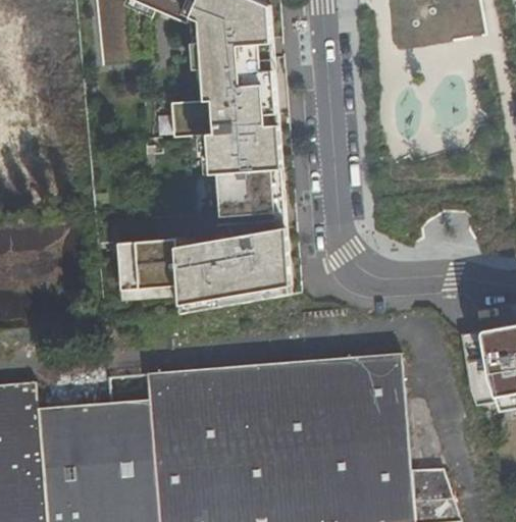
[(216,217),(271,212),(268,169),(277,168),(275,125),(262,125),(262,114),(273,114),(270,70),(259,71),(258,52),(269,51),(266,6),(251,0),(130,0),(166,15),(168,9),(196,21),(201,100),(168,103),(170,137),(204,135),(207,173),(213,173),(216,217)]
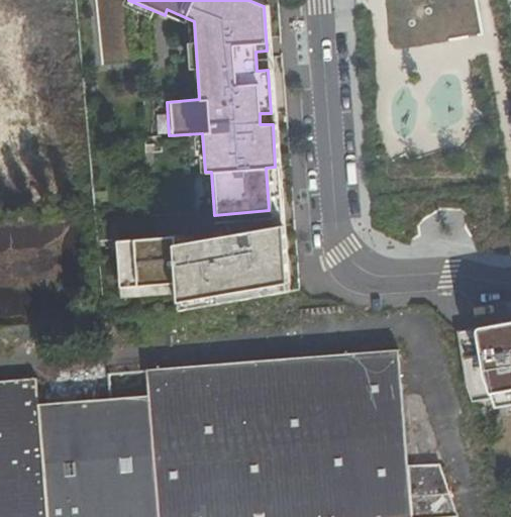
[(285,282),(280,226),(173,244),(172,236),(113,240),(116,287),(174,283),(175,302),(285,282)]
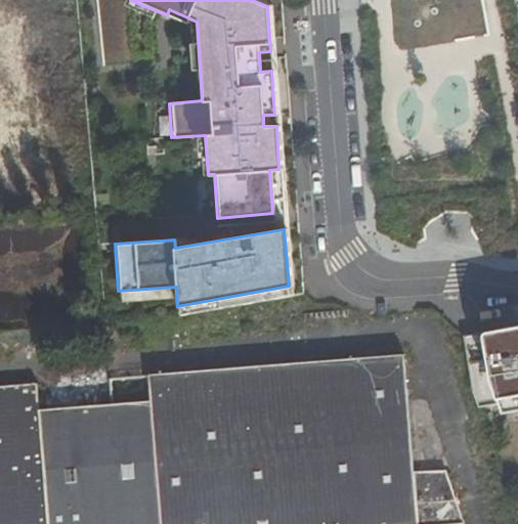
[(290,295),(289,286),(177,306),(178,314),(290,295)]
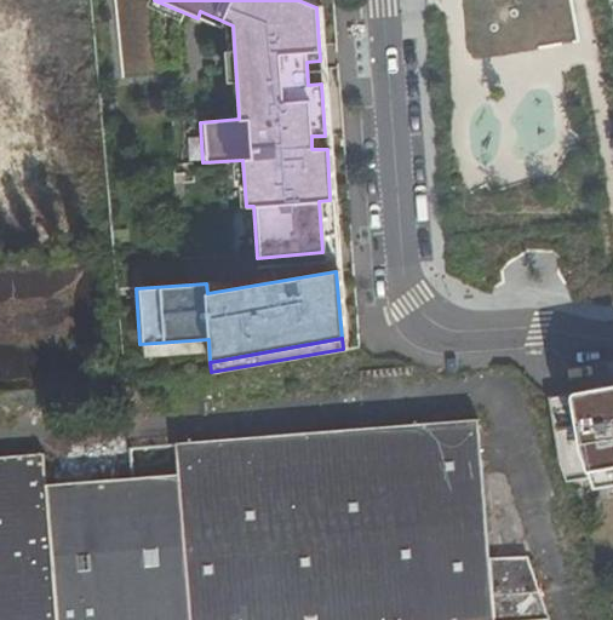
[(612,386),(584,392),(546,399),(556,461),(562,481),(588,476),(591,488),(612,483),(612,386)]
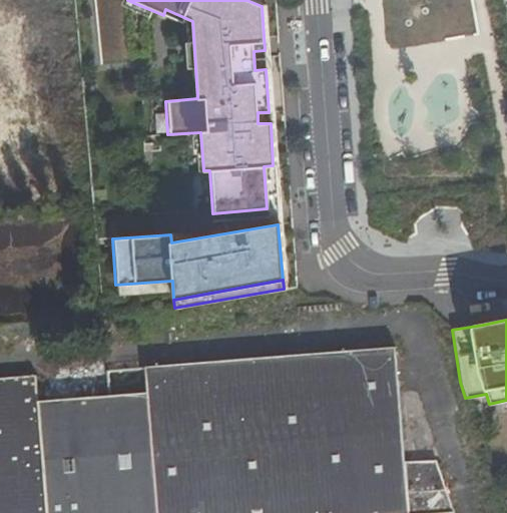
[(397,418),(415,417),(414,392),(397,392),(397,418)]
